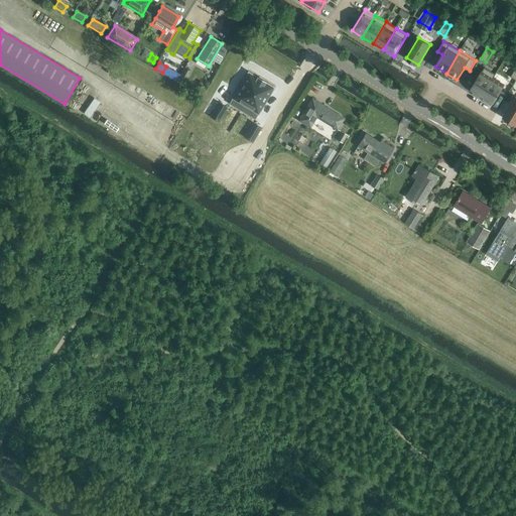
[(190,72),(185,69),(180,77),(185,80),(190,72)]
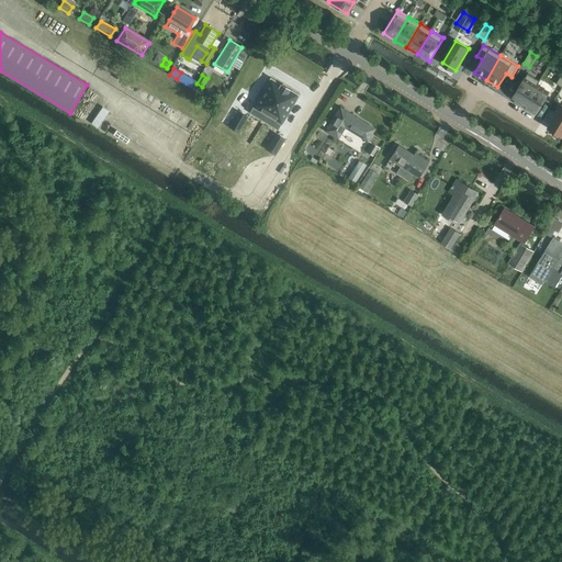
[(197,81),(191,78),(187,86),(192,89),(197,81)]
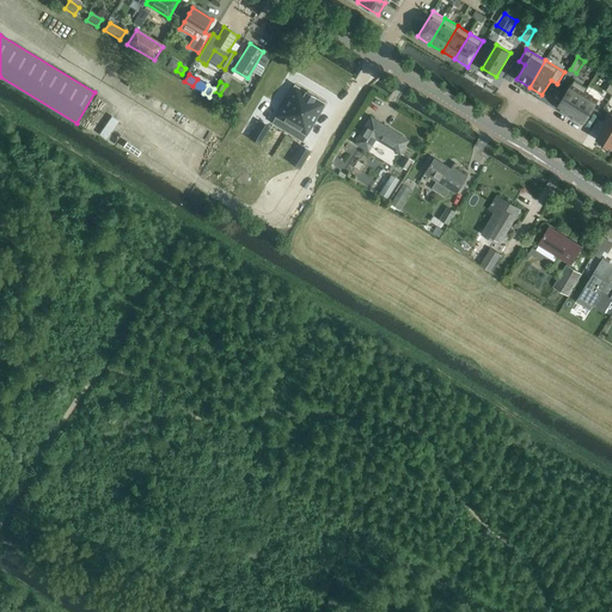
[(295,85),(276,117),(292,126),(311,95),(295,85)]
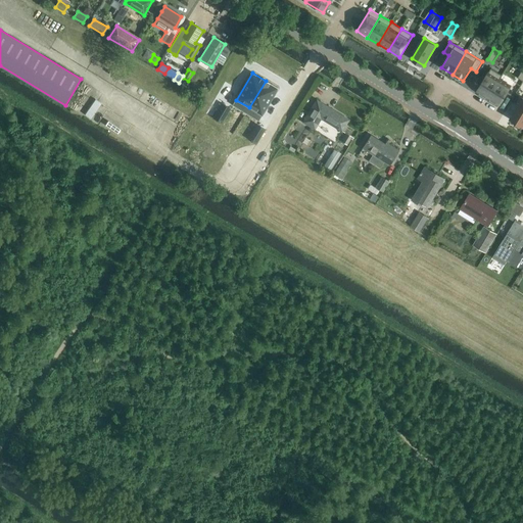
[(477,92),(488,98),(500,79),(489,73),(477,92)]
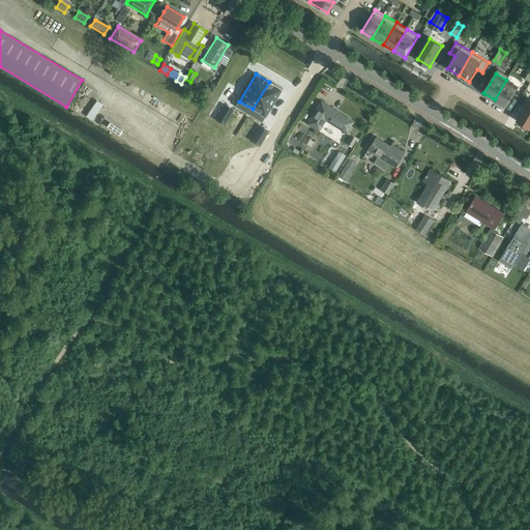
[(506,80),(495,99),(506,107),(518,87),(506,80)]
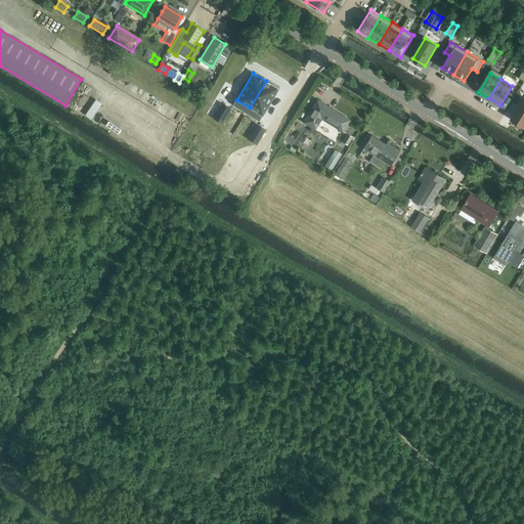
[(266,81),(250,107),(263,116),(279,88),(266,81)]
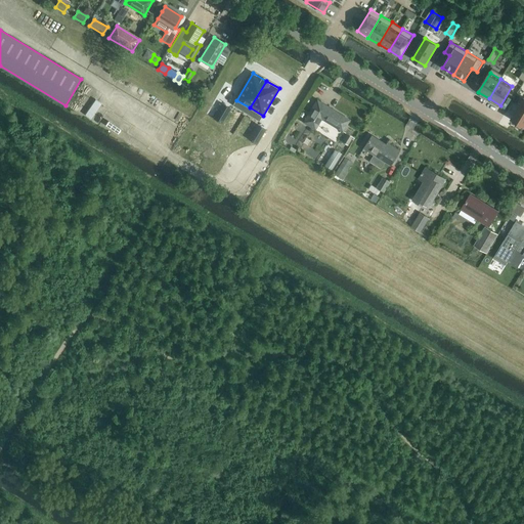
[(523,98),(512,119),(523,125),(523,98)]
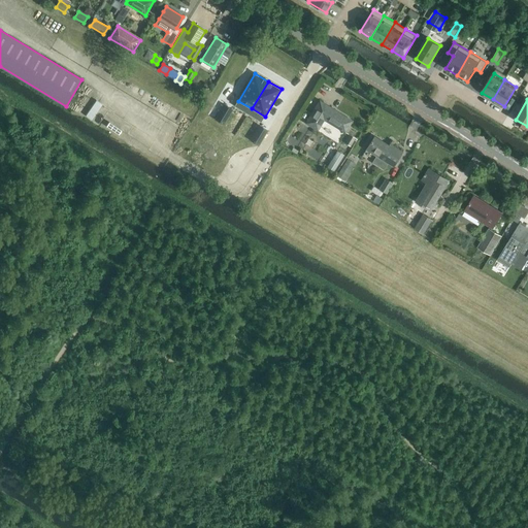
[(344,132),(352,121),(320,101),(306,123),(318,130),(324,120),(344,132)]
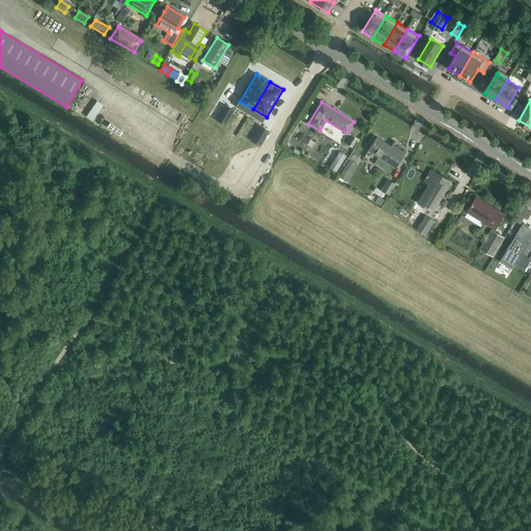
[(223,108),(215,122),(223,128),(231,113),(223,108)]
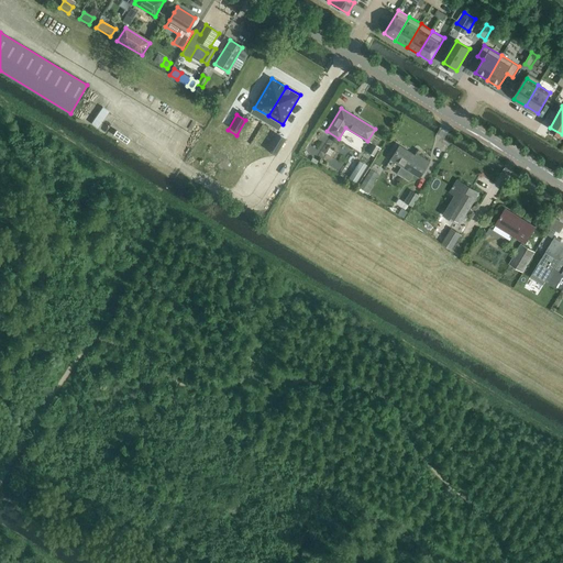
[(274,138),(265,153),(274,158),(283,143),(274,138)]
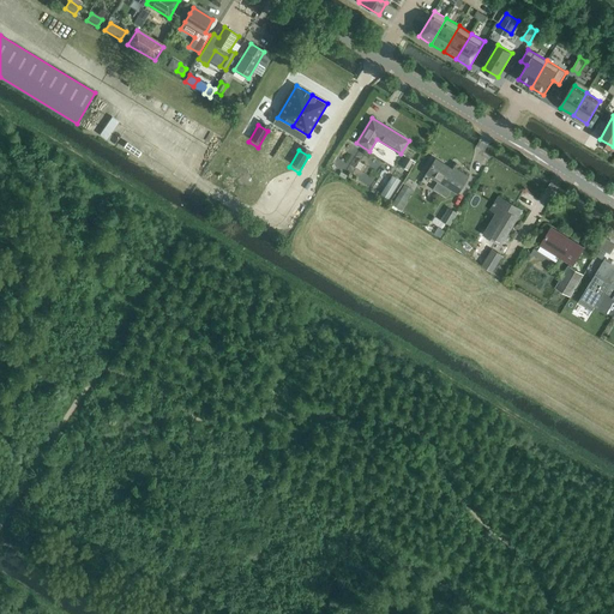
[(414,160),(407,156),(401,166),(408,170),(414,160)]
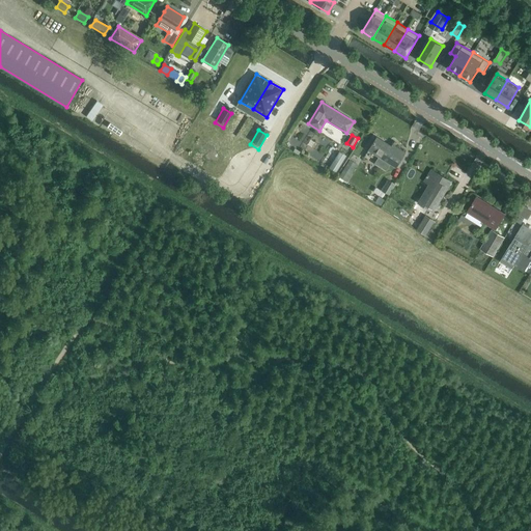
[(395,167),(406,152),(393,145),(395,142),(394,141),(391,147),(375,138),(368,150),(379,157),(374,164),(386,171),(390,164),(395,167)]
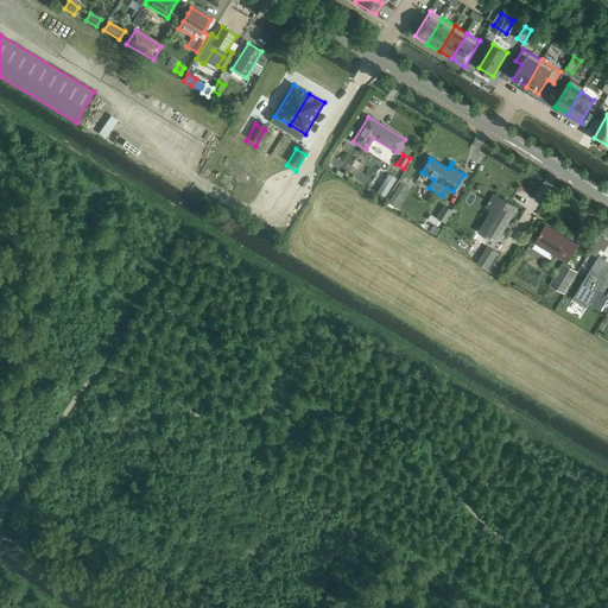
[(386,207),(391,209),(392,207),(397,209),(409,189),(400,183),(387,203),(388,203),(386,207)]
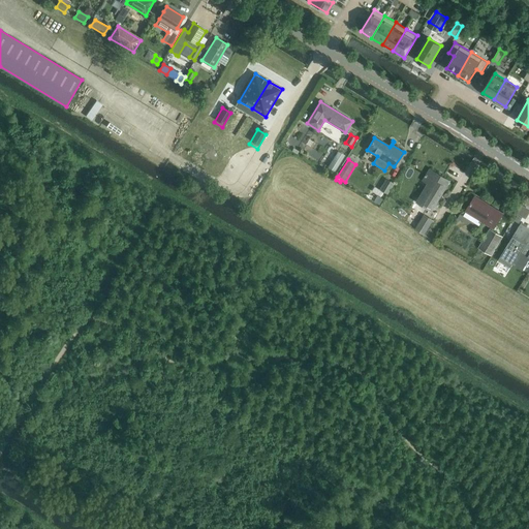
[(436,173),(435,174),(430,170),(431,169),(430,168),(427,175),(426,176),(423,181),(433,187),(430,192),(428,191),(421,205),(432,211),(438,200),(437,200),(440,196),(450,181),(436,173)]
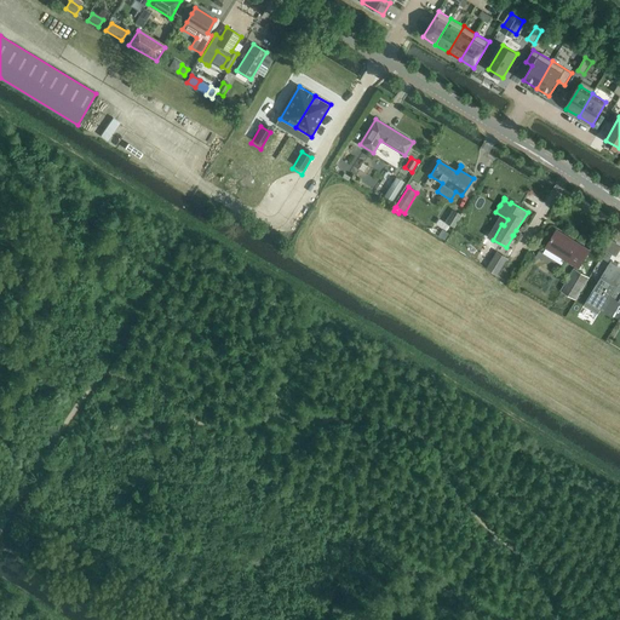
[(453,227),(461,214),(453,210),(446,222),(453,227)]
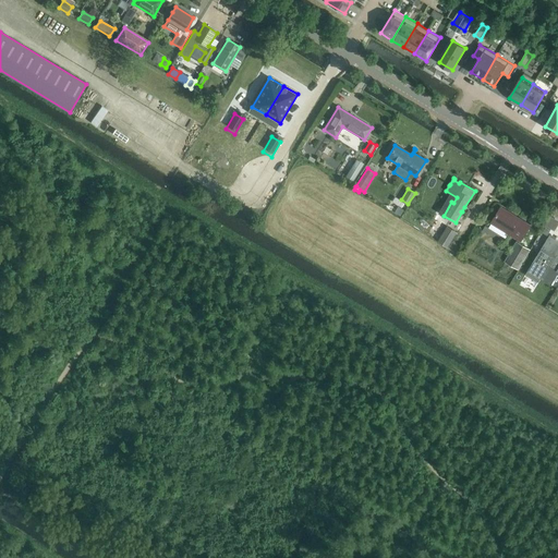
[(404,209),(396,204),(392,210),(401,216),(404,209)]
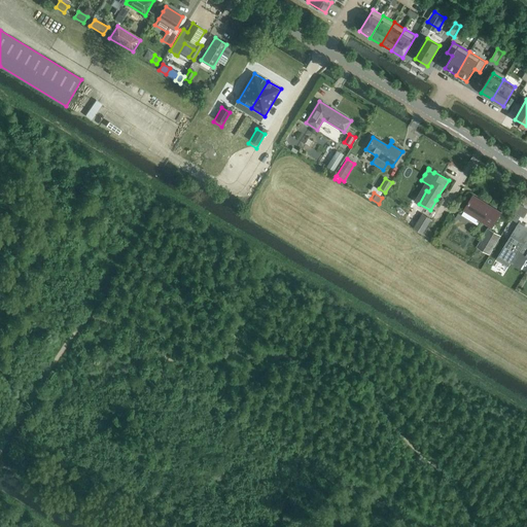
[(464,210),(464,211),(465,210),(481,219),(480,220),(492,227),(501,213),(485,203),(484,205),(472,198),(464,210)]
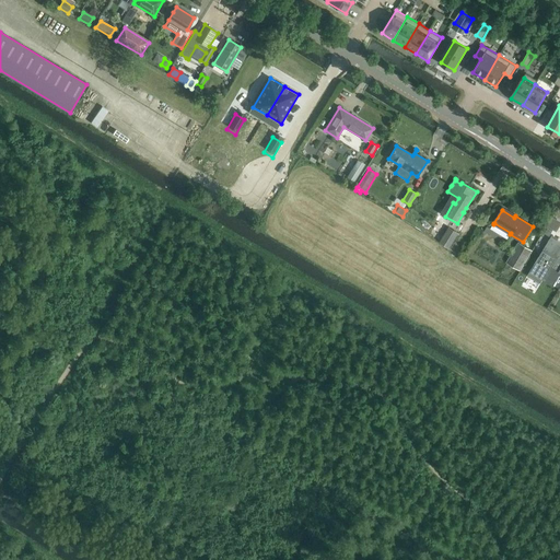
[(559,231),(559,220),(553,217),(547,226),(559,234),(559,231)]
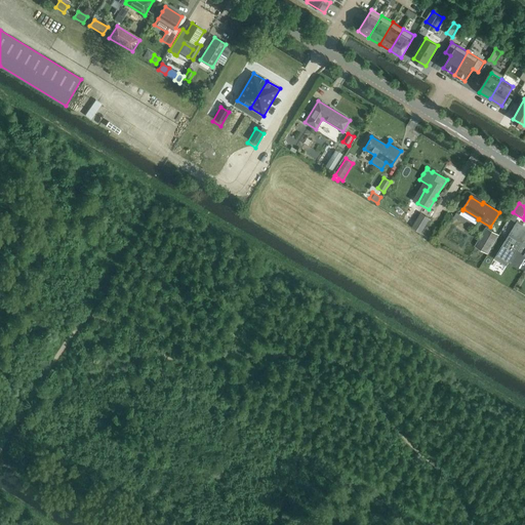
[(515,221),(519,216),(513,212),(510,218),(515,221)]
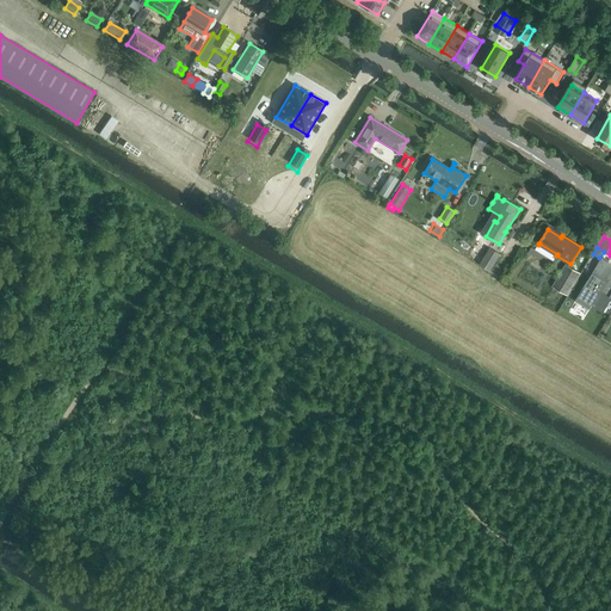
[(491,271),(500,254),(491,248),(480,265),(491,271)]
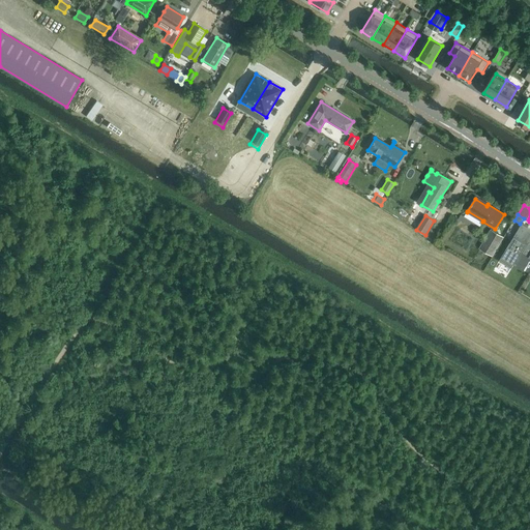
[(529,258),(529,257),(529,229),(522,225),(500,259),(501,262),(504,265),(508,266),(511,266),(521,271),(529,258)]
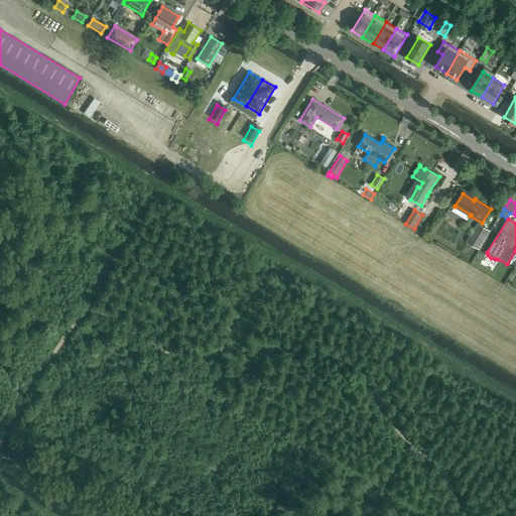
[(467,242),(479,249),(490,231),(478,224),(467,242)]
